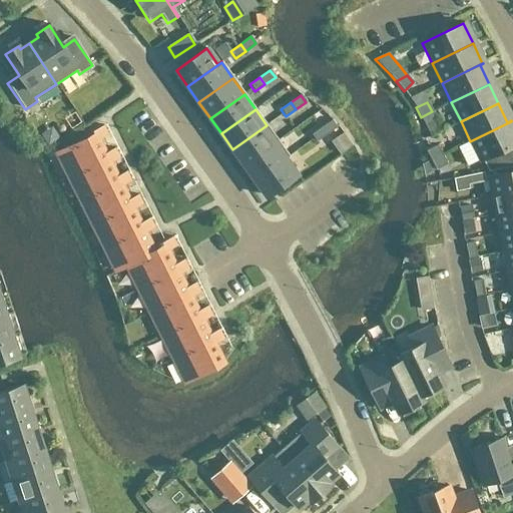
[(432,111),(421,117),(425,127),(430,136),(442,131),(437,121),(432,111)]
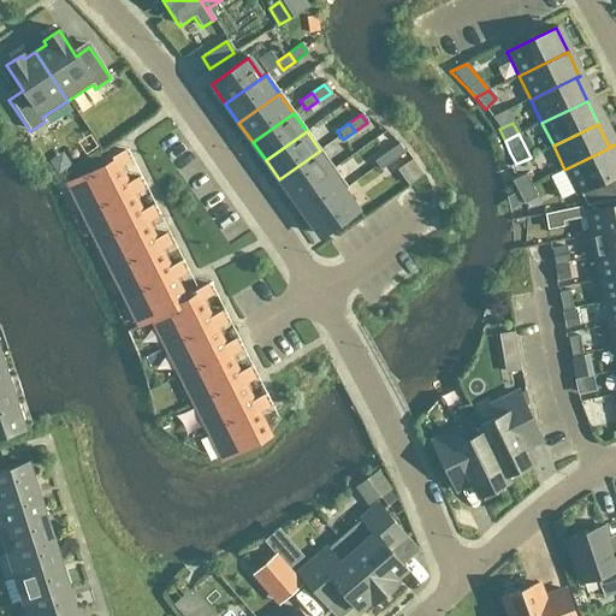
[(404,154),(398,144),(386,154),(391,163),(404,154)]
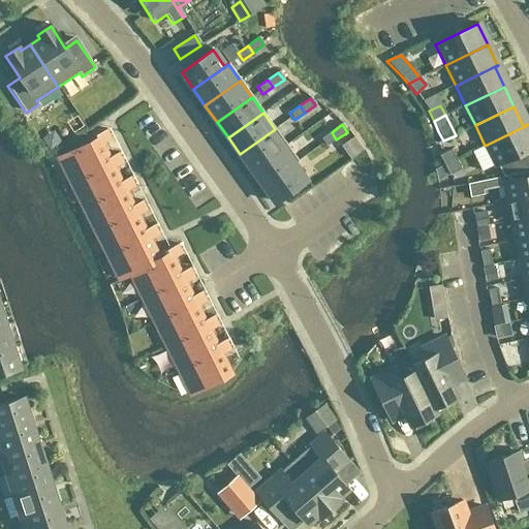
[(528,129),(527,125),(485,146),(495,166),(498,165),(500,169),(528,159),(528,129)]
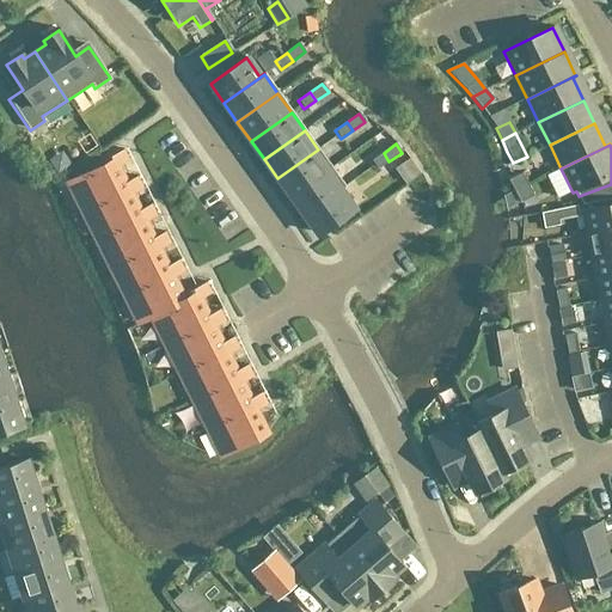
[(277,178),(291,197),(331,167),(318,150),(277,178)]
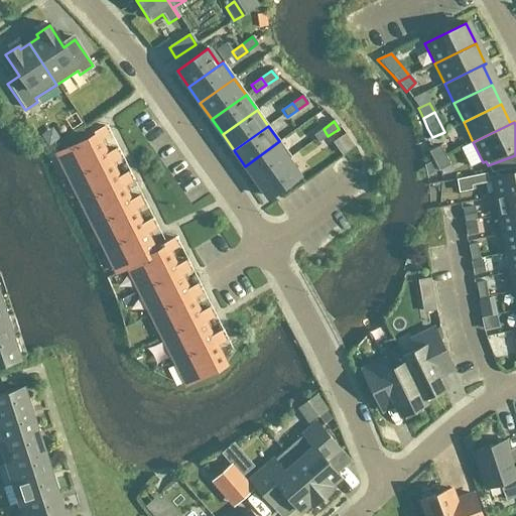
[(94,136),(57,154),(70,179),(109,160),(106,154),(99,140),(108,136),(103,127),(92,133),(94,136)]
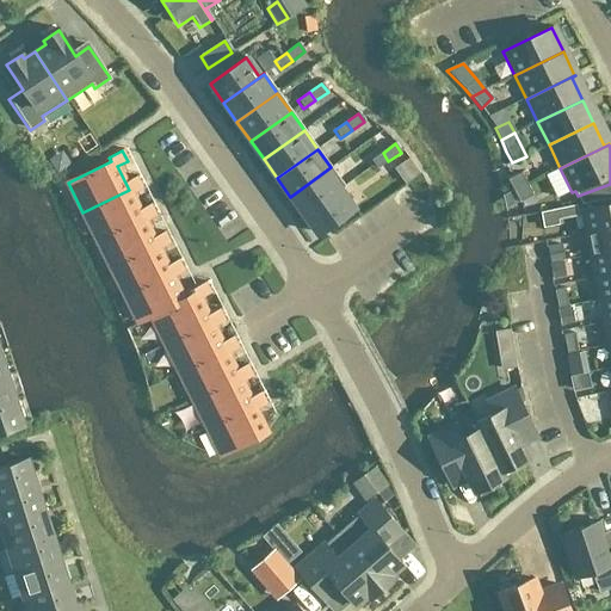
[(383,153),(370,161),(376,170),(388,161),(383,153)]
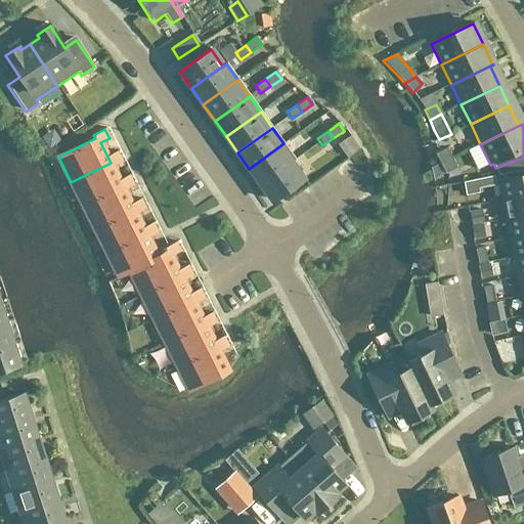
[(249,169),(260,184),(295,160),(284,143),(249,169)]
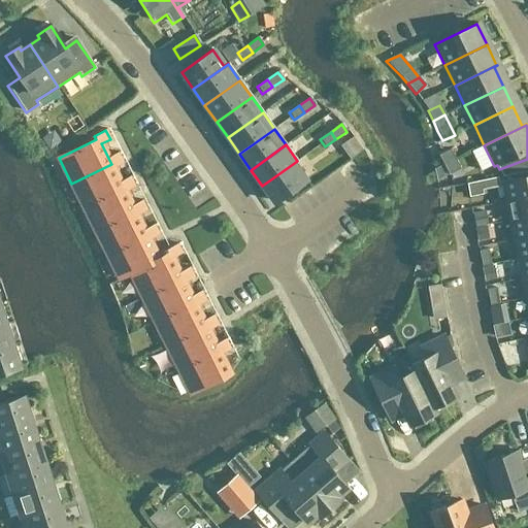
[(442,165),(455,160),(450,150),(438,156),(442,165)]
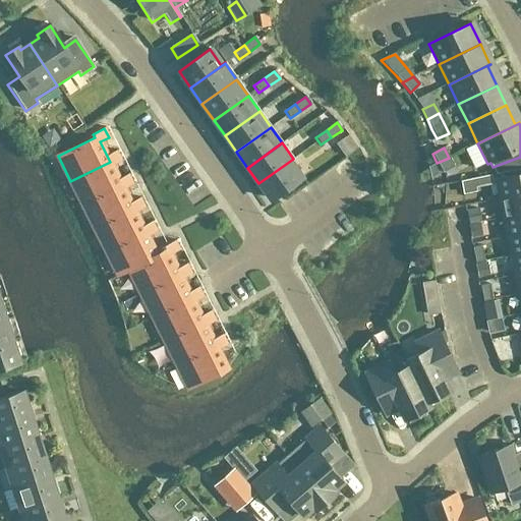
[(70,181),(82,205),(121,185),(119,179),(112,166),(121,161),(116,152),(107,156),(110,162),(70,181)]
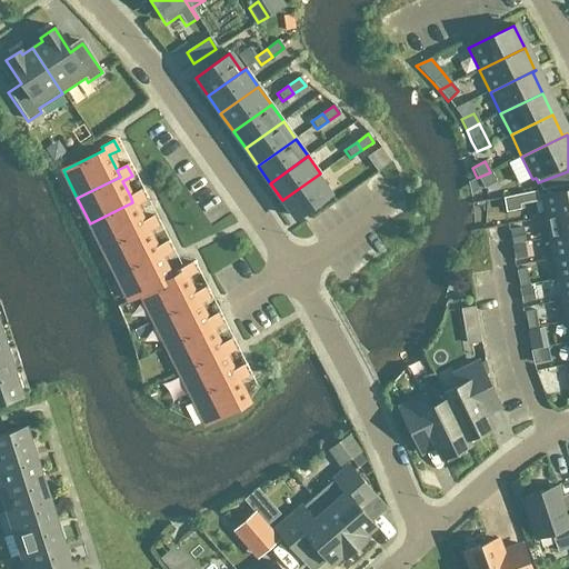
[(490,172),(477,178),(482,189),(496,182),(490,172)]
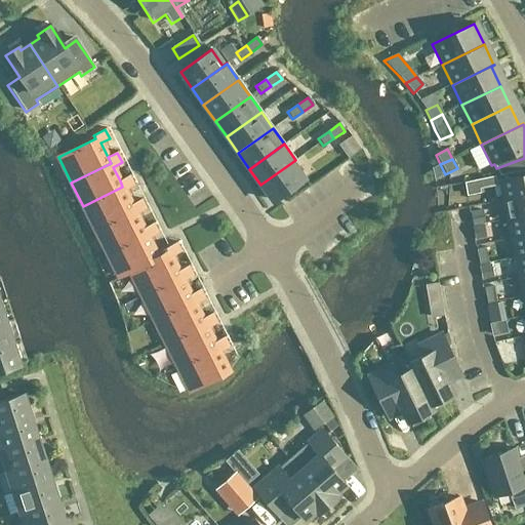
[(260,185),(273,202),(304,179),(292,164),(296,161),(295,160),(260,185)]
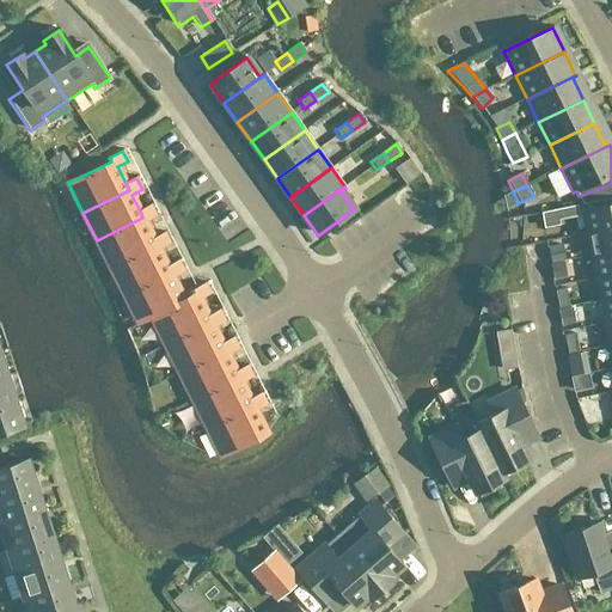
[(587,234),(611,228),(611,203),(582,210),(587,234)]
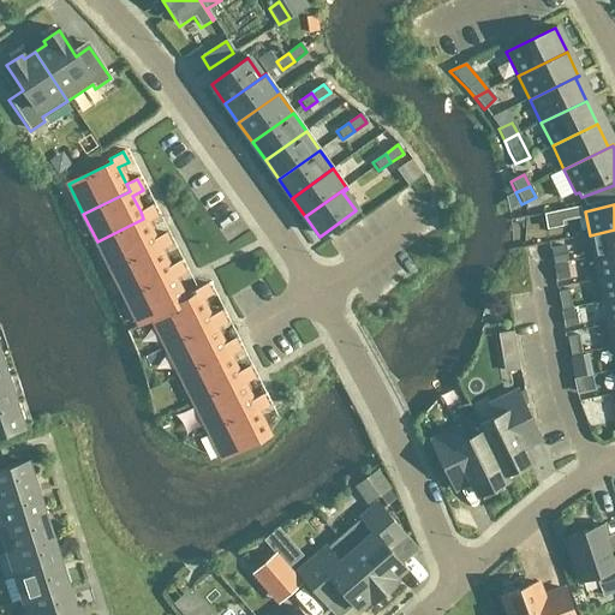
[(154,239),(147,224),(156,218),(150,207),(141,212),(143,219),(97,242),(112,269),(157,246),(154,239)]
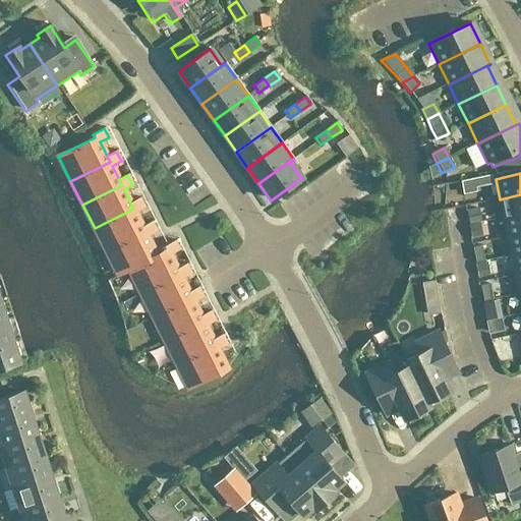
[(489,176),(473,179),(460,182),(462,195),(475,192),(474,187),(491,184),(489,176)]
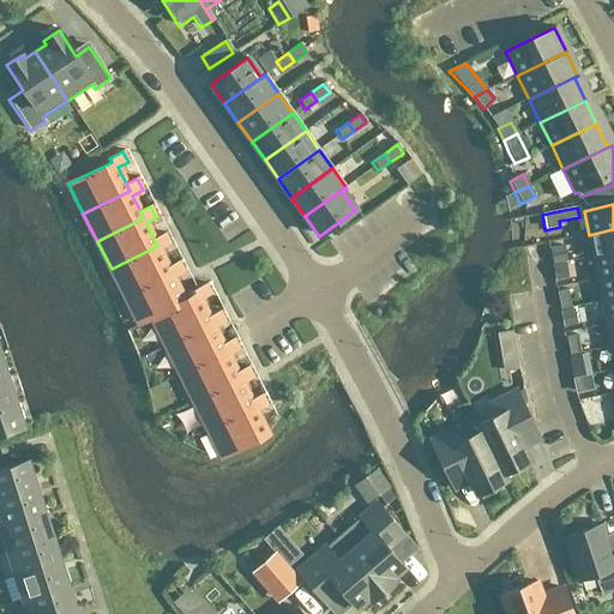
[(613,229),(589,235),(593,258),(613,252),(613,229)]
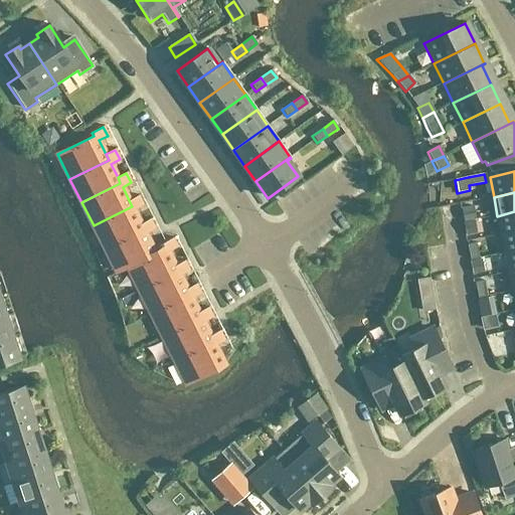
[(143,206),(138,196),(129,200),(132,206),(94,225),(105,249),(144,229),(141,224),(134,210),(143,206)]
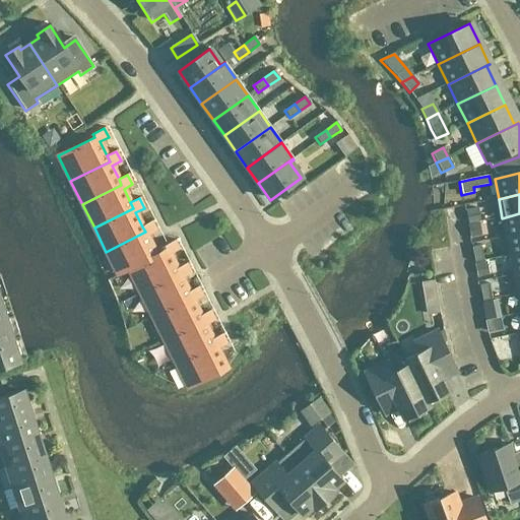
[(464,212),(467,224),(479,221),(477,209),(464,212)]
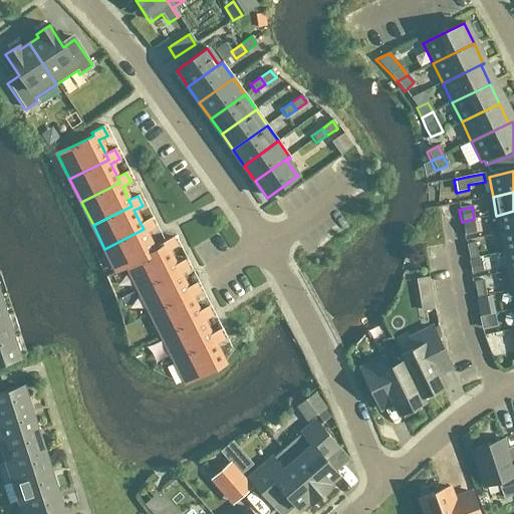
[(513,211),(496,216),(500,234),(513,231),(513,211)]
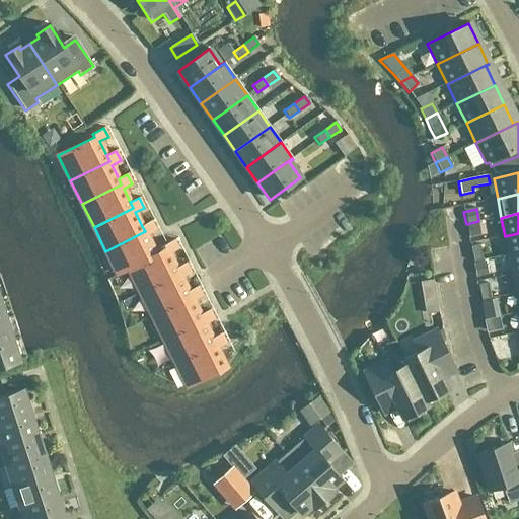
[(155,231),(151,221),(142,226),(145,231),(105,251),(118,275),(129,269),(166,250),(164,245),(154,250),(147,235),(155,231)]
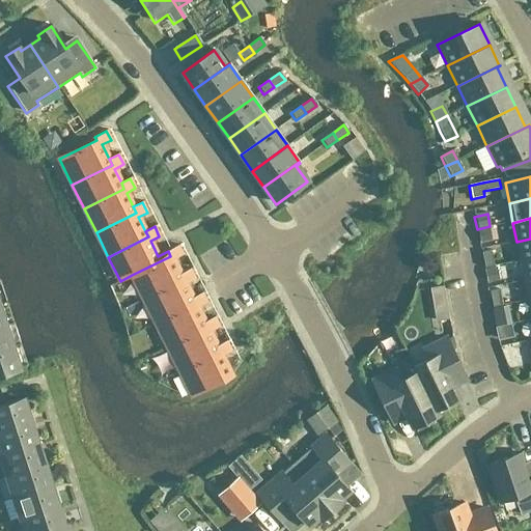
[(490,242),(487,228),(477,230),(479,244),(490,242)]
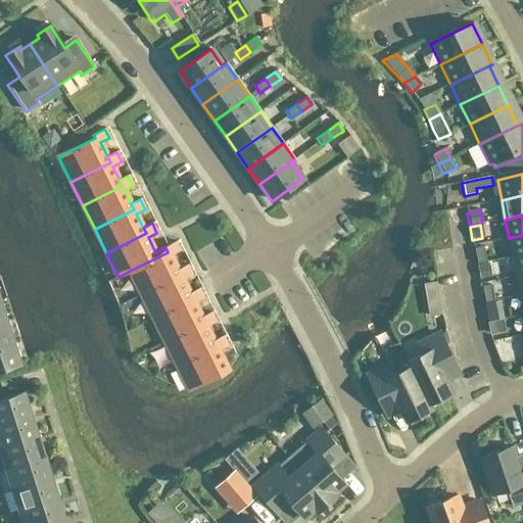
[(522,255),(522,235),(509,238),(513,257),(522,255)]
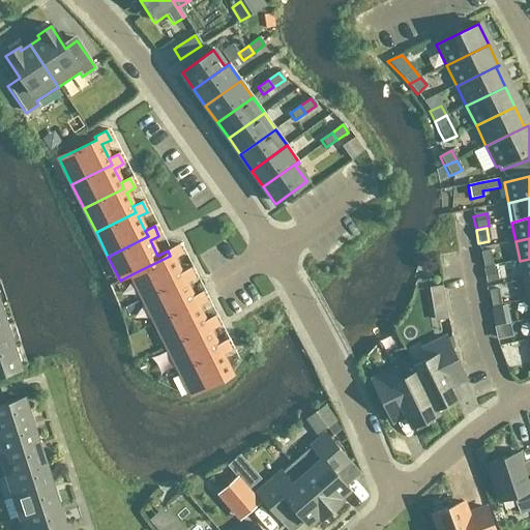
[(182,255),(178,245),(168,251),(170,256),(131,274),(144,299),(183,278),(180,273),(173,259),(182,255)]
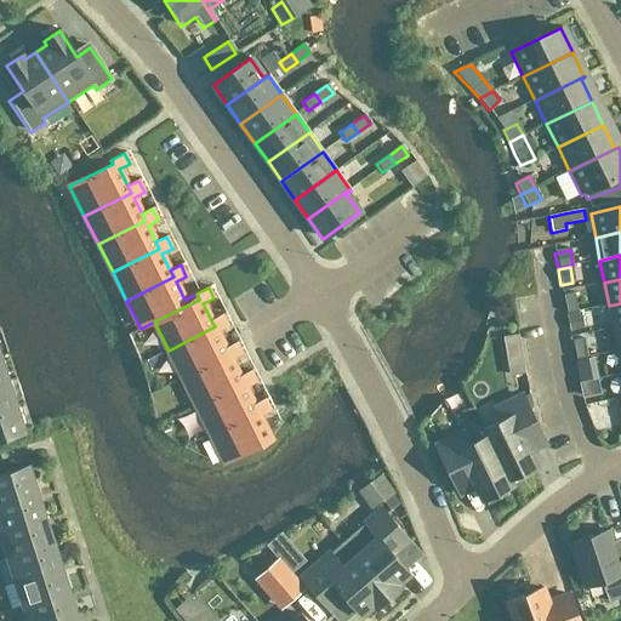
[(574,294),(563,296),(567,314),(577,312),(574,294)]
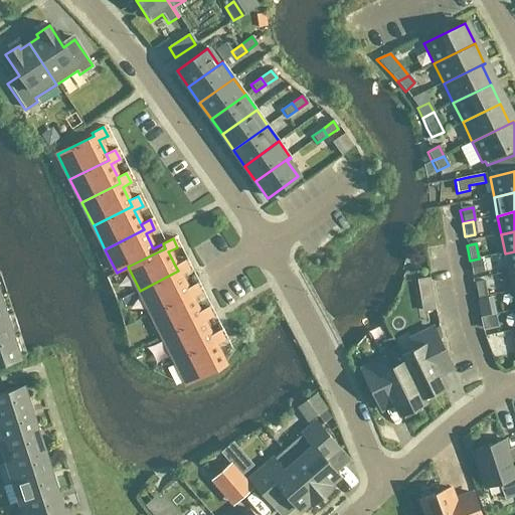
[(514,251),(505,253),(509,273),(514,271),(514,251)]
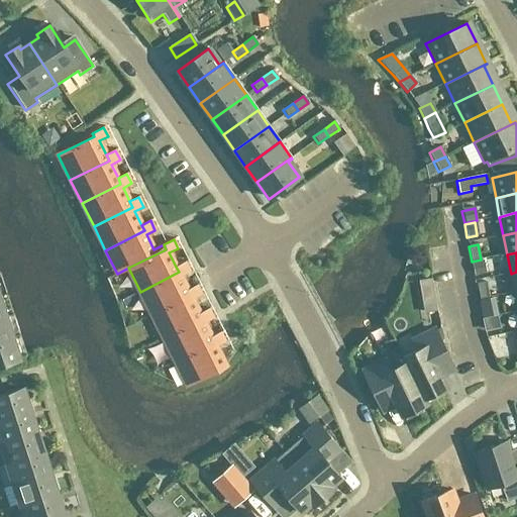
[(473,277),(486,275),(483,261),(471,264),(473,277)]
